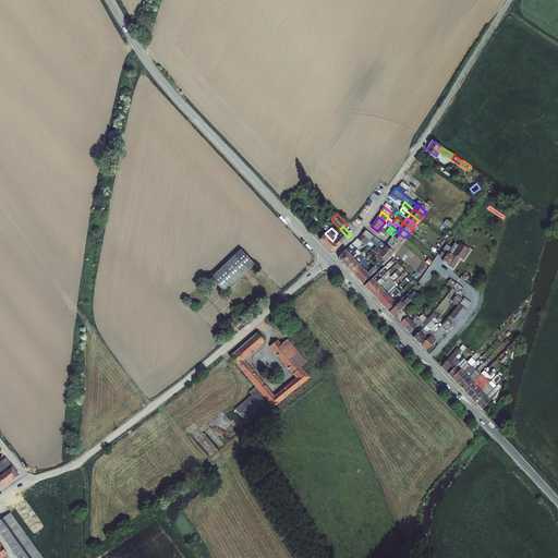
[(332,241),(338,247),(348,238),(340,229),(337,233),(335,235),(336,237),(332,241)]
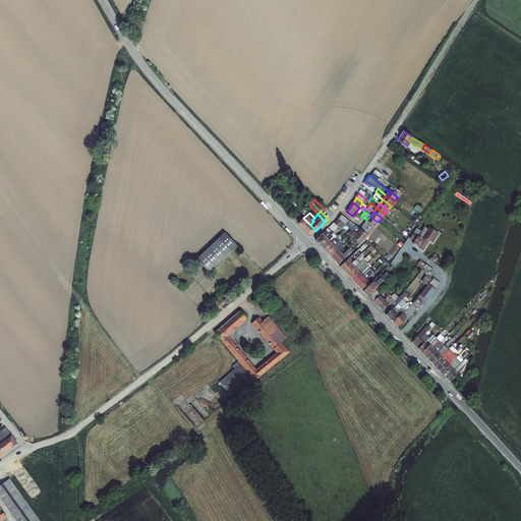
[(342,214),(338,219),(345,224),(345,225),(347,226),(349,223),(350,221),(342,214)]
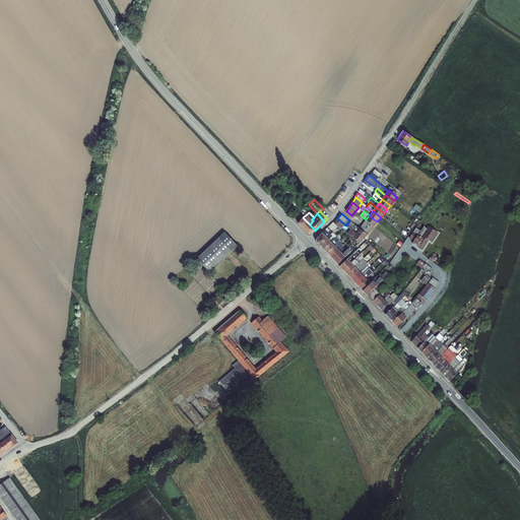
[(377,221),(369,215),(366,219),(374,225),(377,221)]
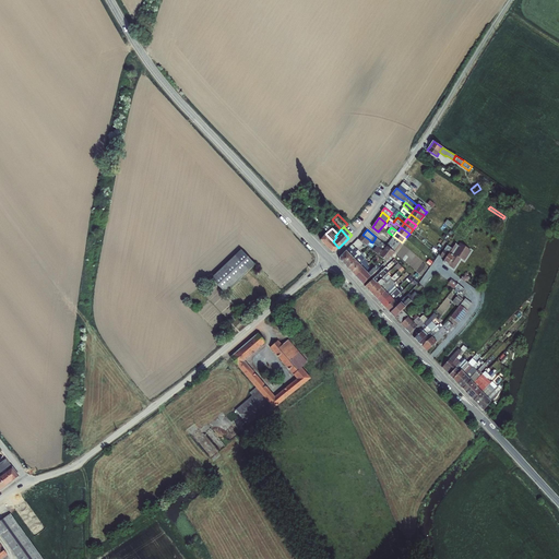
[(335,251),(339,248),(333,241),(325,234),(320,239),(332,251),(335,251)]
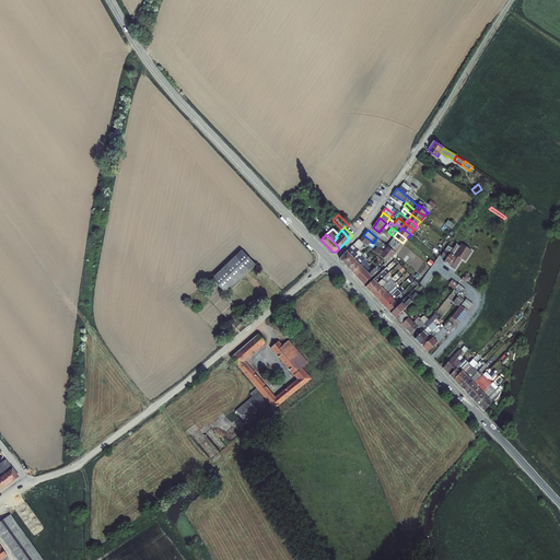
[(366,246),(368,246),(371,242),(371,241),(363,235),(359,240),(364,244),(366,246)]
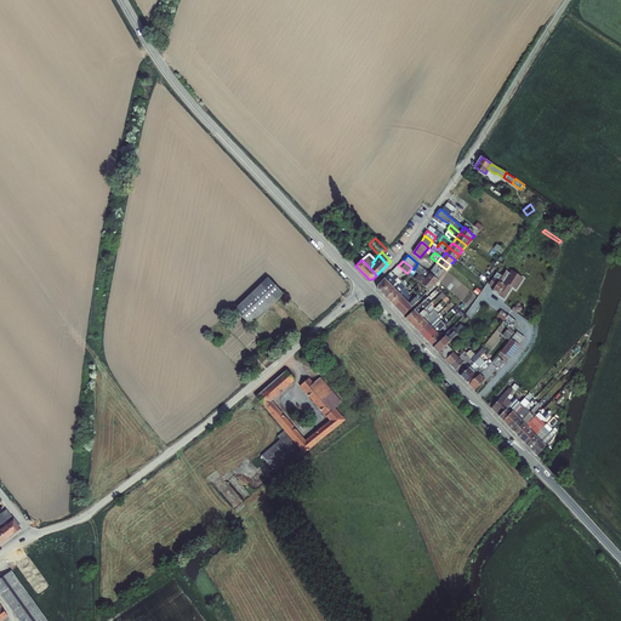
[(433,267),(443,274),(446,269),(437,262),(433,267)]
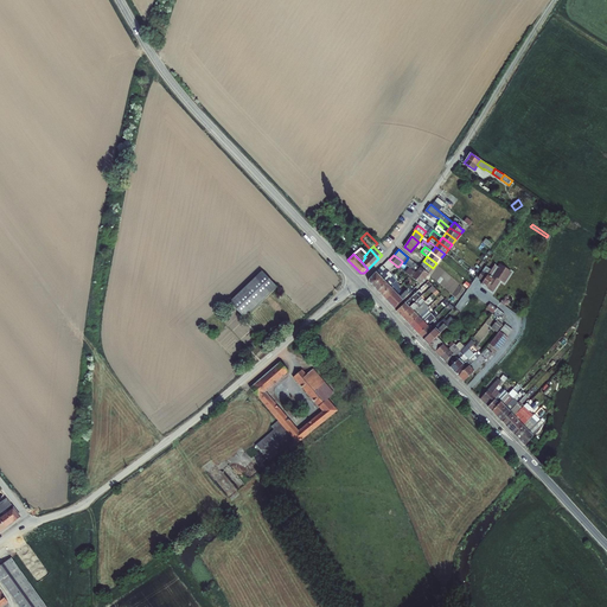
[(383,264),(389,270),(393,267),(395,264),(389,260),(383,264)]
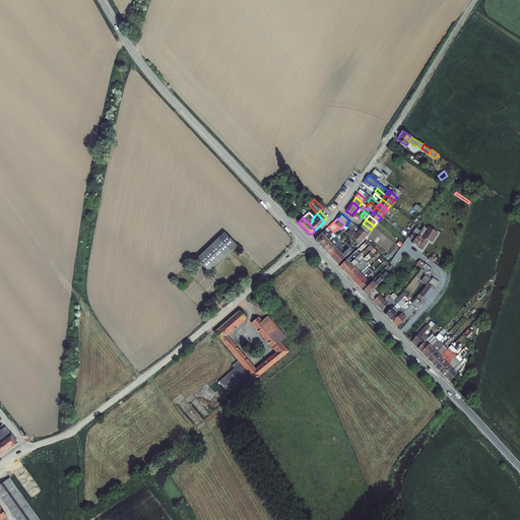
[(360,229),(355,225),(353,228),(348,222),(346,225),(350,229),(356,234),(360,229)]
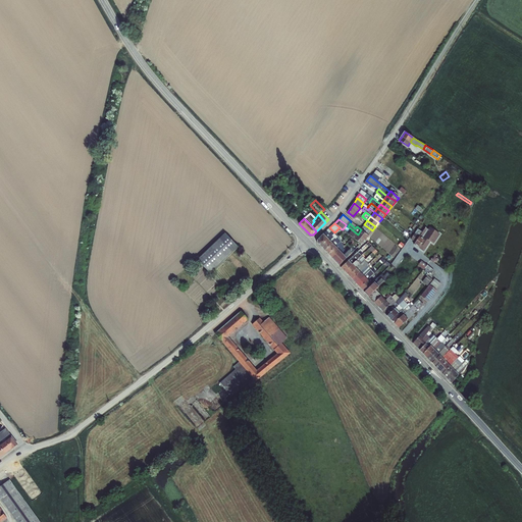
[(361,229),(368,236),(372,230),(364,224),(361,229)]
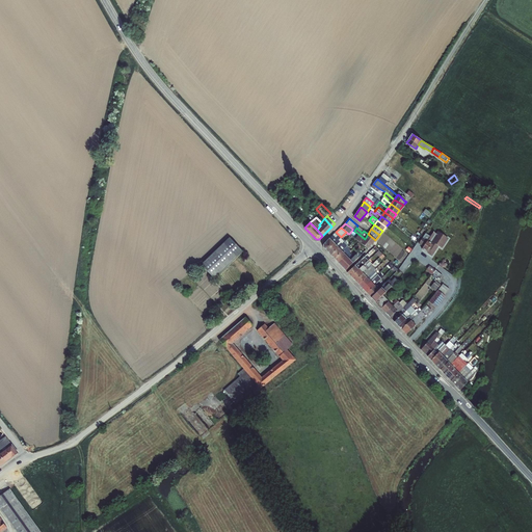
[(434,239),(441,244),(441,243),(444,239),(433,232),(429,238),(427,241),(431,243),(434,239)]
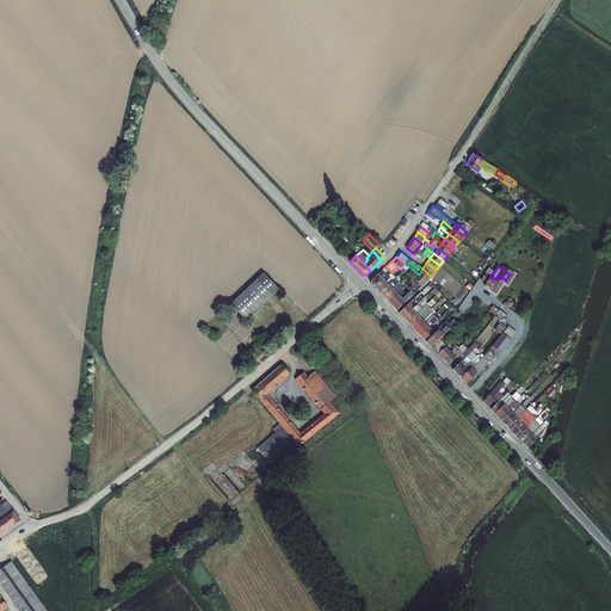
[(408,275),(414,279),(419,275),(412,269),(408,275)]
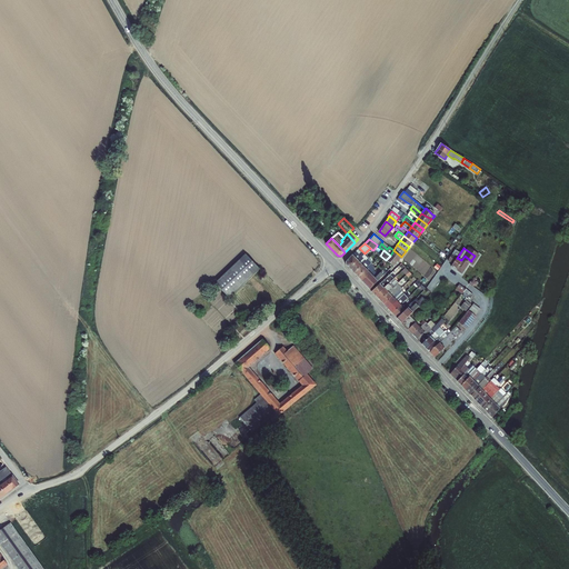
[(393,250),(390,256),(398,261),(402,257),(401,257),(393,250)]
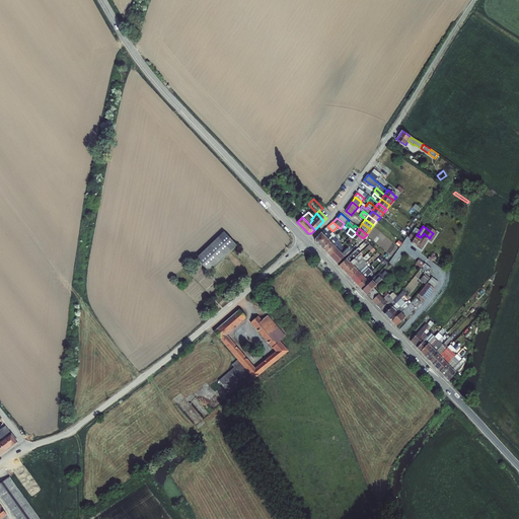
[(413,242),(417,235),(419,232),(415,228),(410,235),(413,237),(411,241),(413,242)]
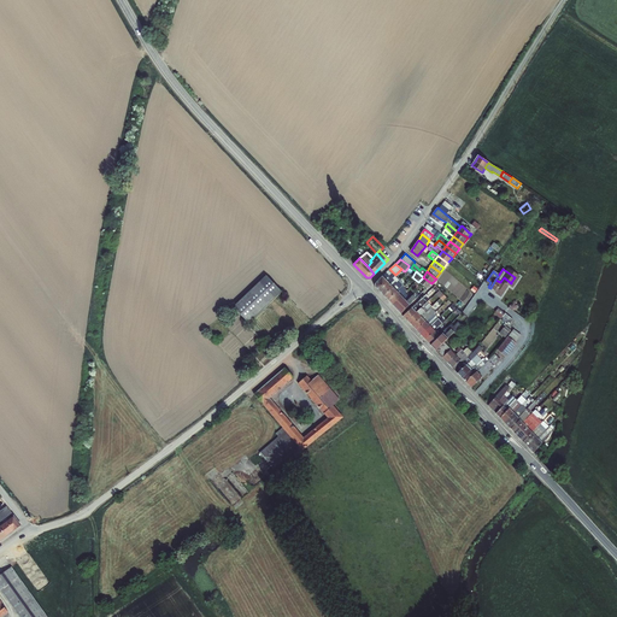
[(382,276),(388,282),(394,276),(392,274),(389,275),(387,272),(382,276)]
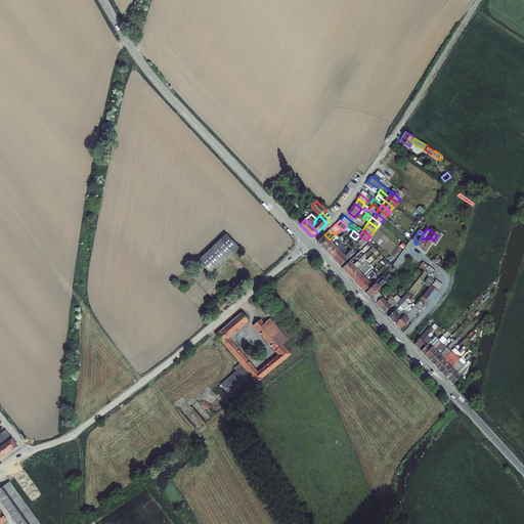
[(199,261),(211,274),(239,248),(226,234),(199,261)]
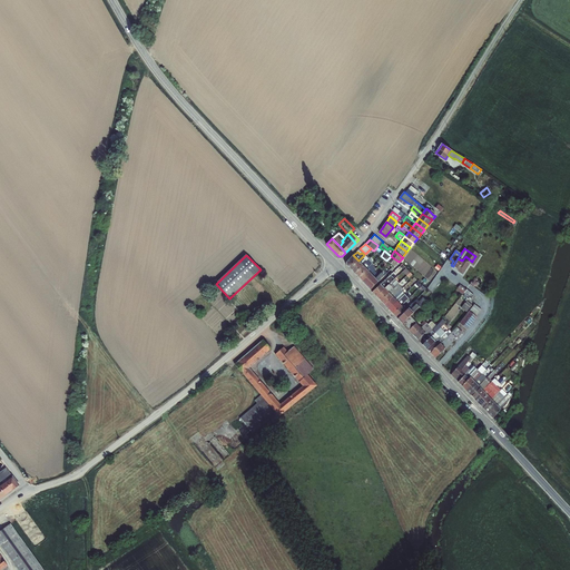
[(346,263),(346,265),(350,268),(359,261),(353,255),(346,263)]
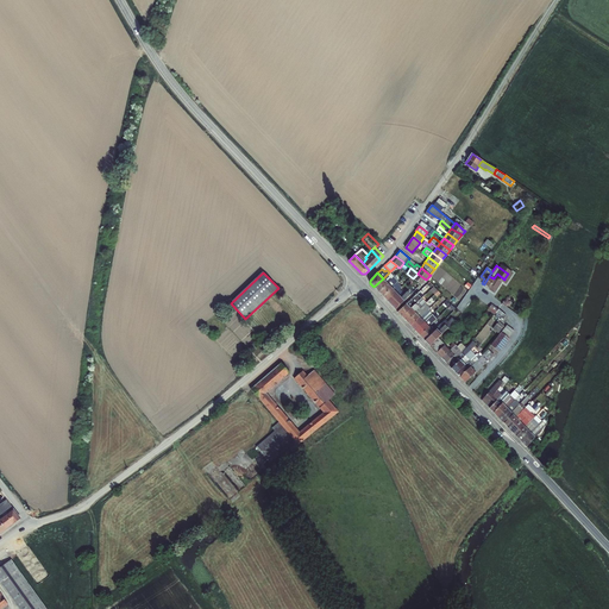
[(389,272),(383,278),(388,283),(394,277),(389,272)]
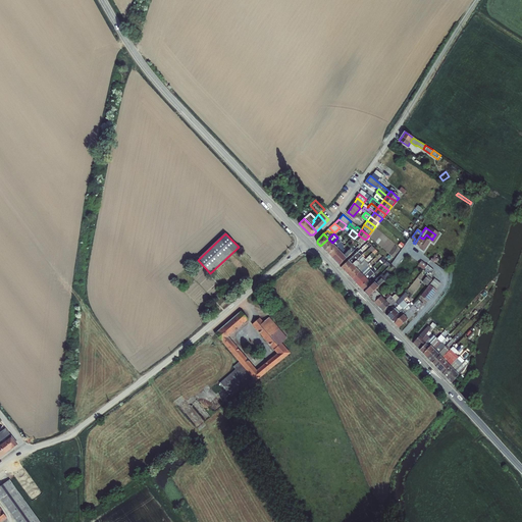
[(354,239),(362,245),(365,240),(358,235),(354,239)]
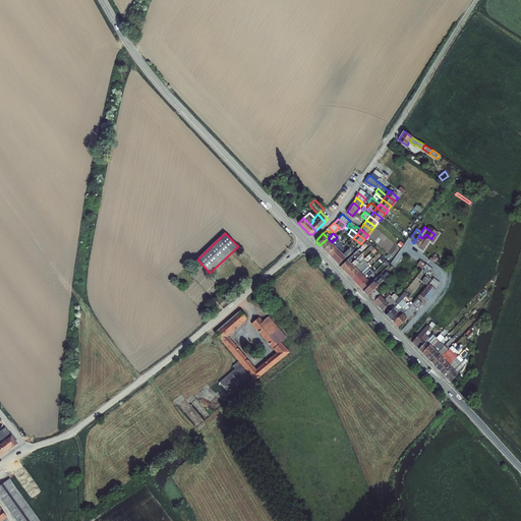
[(435,234),(431,238),(441,245),(444,241),(435,234)]
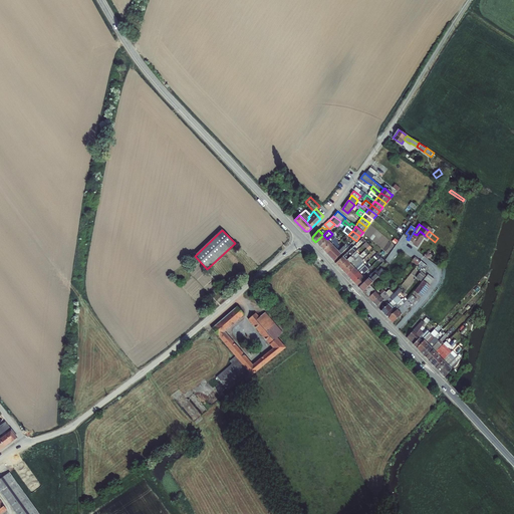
[(413,233),(409,240),(413,243),(418,236),(417,235),(413,233)]
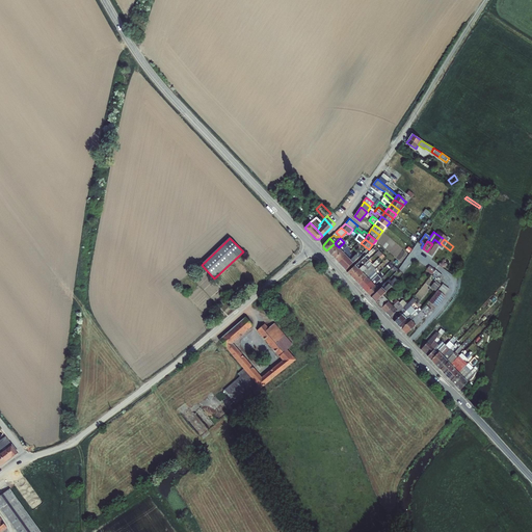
[(344,242),(339,247),(342,251),(345,248),(347,246),(344,242)]
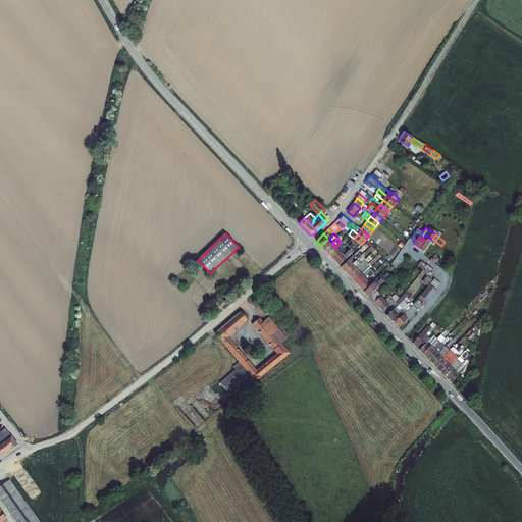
[(332,243),(328,239),(320,246),(324,250),(332,243)]
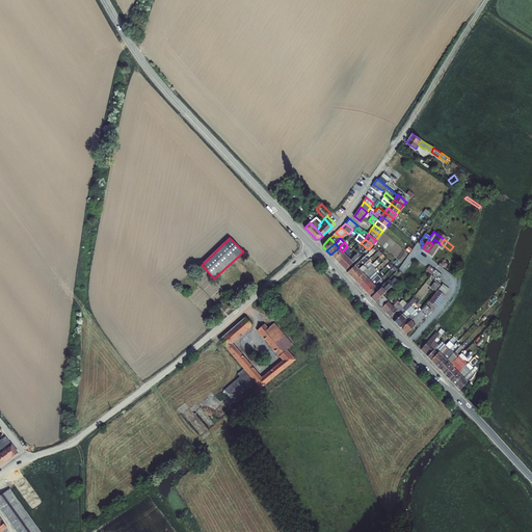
[(432,244),(427,251),(427,253),(433,257),(439,248),(432,244)]
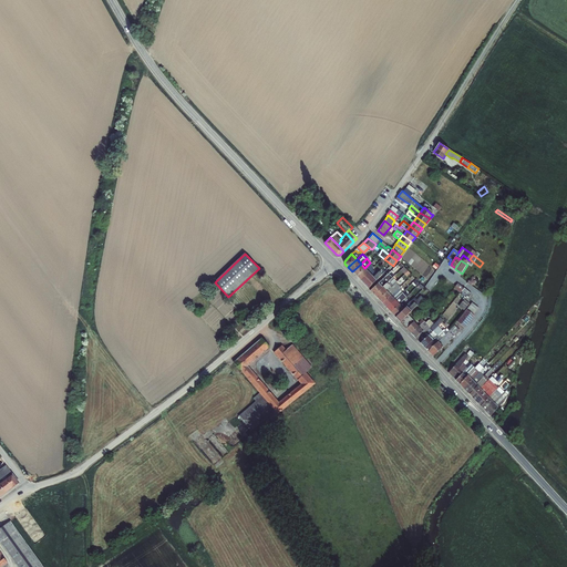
[(361,264),(352,271),(360,280),(368,271),(364,268),(361,264)]
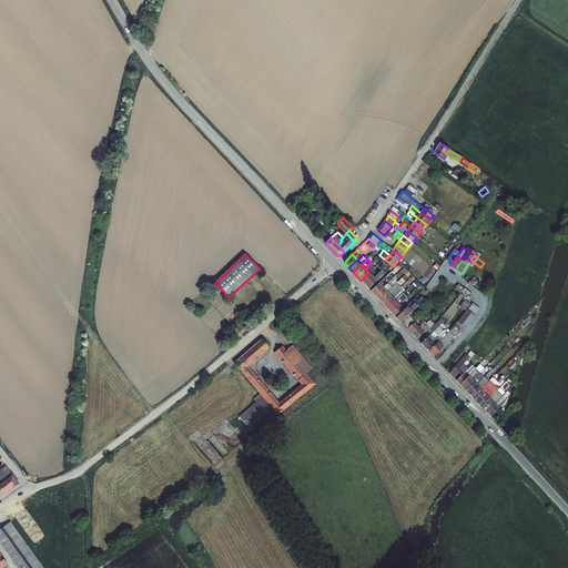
[(402,271),(407,277),(411,274),(409,272),(412,270),(409,267),(406,270),(405,267),(402,271)]
